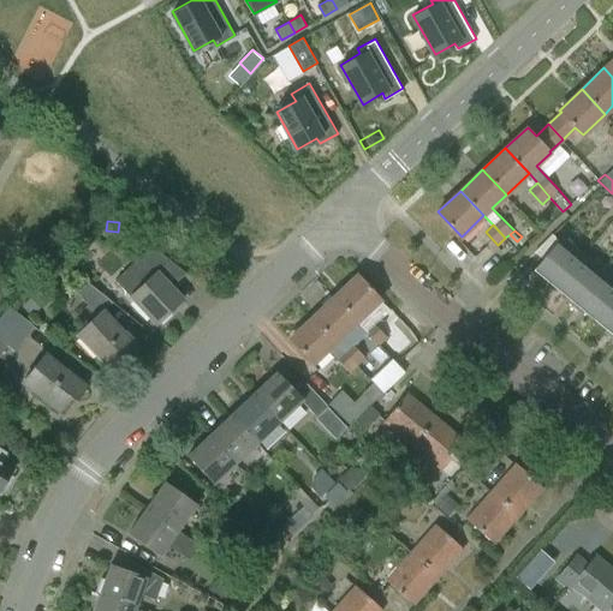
[(546,275),(557,285),(583,255),(561,237),(540,263),(540,264),(534,270),(542,277),(542,279),(546,275)]
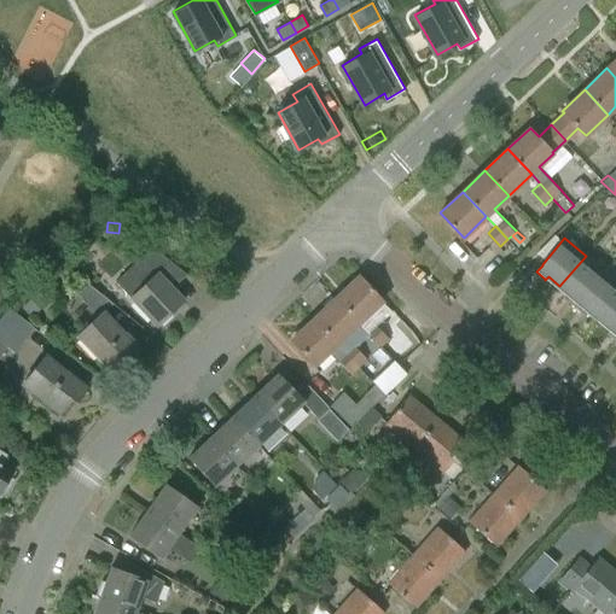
[(184,299),(168,281),(181,268),(152,245),(116,280),(132,297),(158,323),(184,299)]
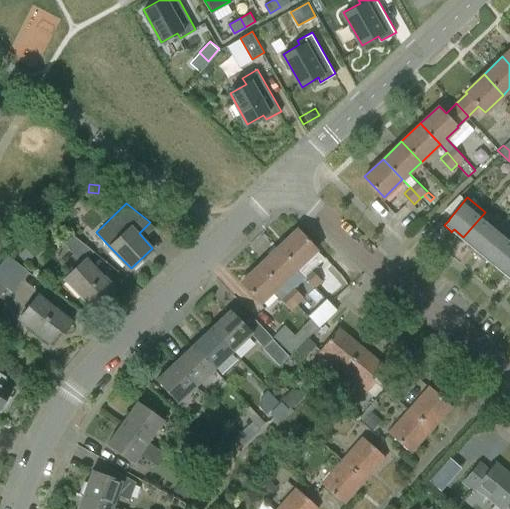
[(470,248),(477,254),(501,225),(485,212),(463,237),(473,245),(470,248)]
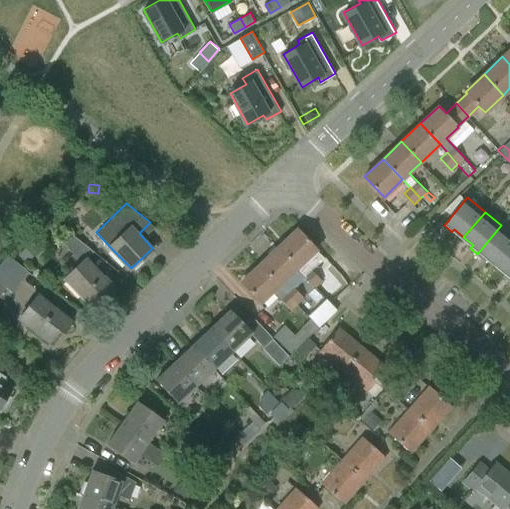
[(487,257),(497,265),(509,248),(509,232),(501,225),(477,254),(485,260),(487,257)]
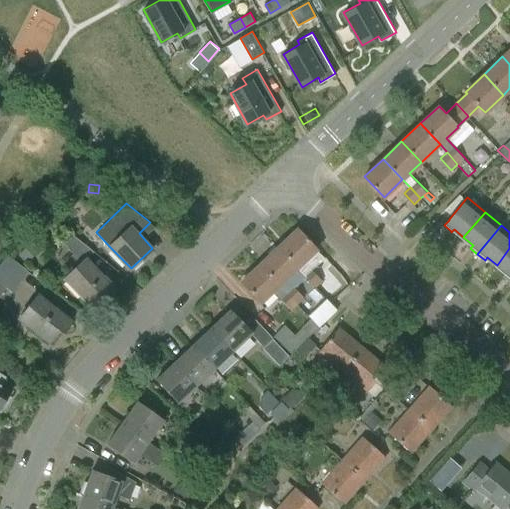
[(279,246),(298,266),(317,249),(298,228),(279,246)]
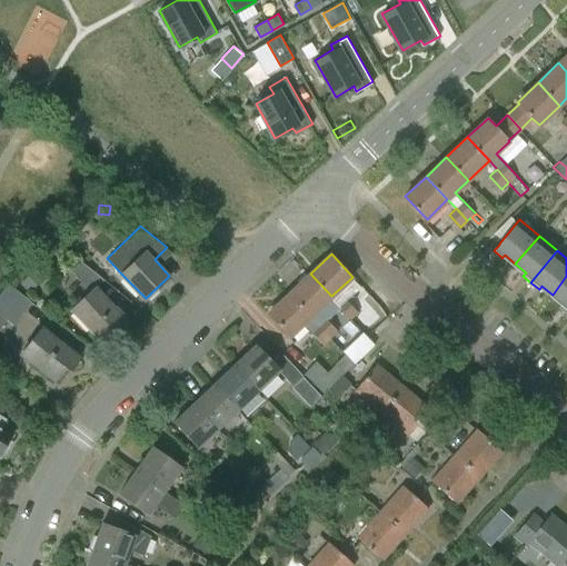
[(71,290),(81,301),(73,308),(102,339),(125,318),(96,288),(106,279),(79,257),(69,267),(81,280),(71,290)]
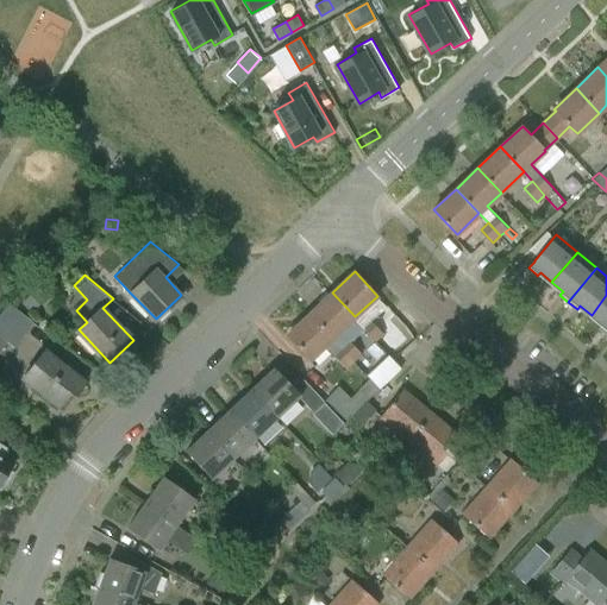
[(31,312),(44,300),(35,290),(23,302),(31,312)]
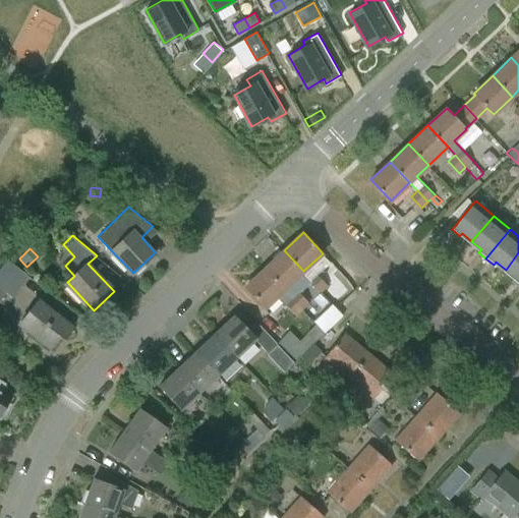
[(284,250),(265,268),(285,288),(293,297),(303,308),(310,302),(300,291),(291,282),(302,272),(303,271),(284,250)]
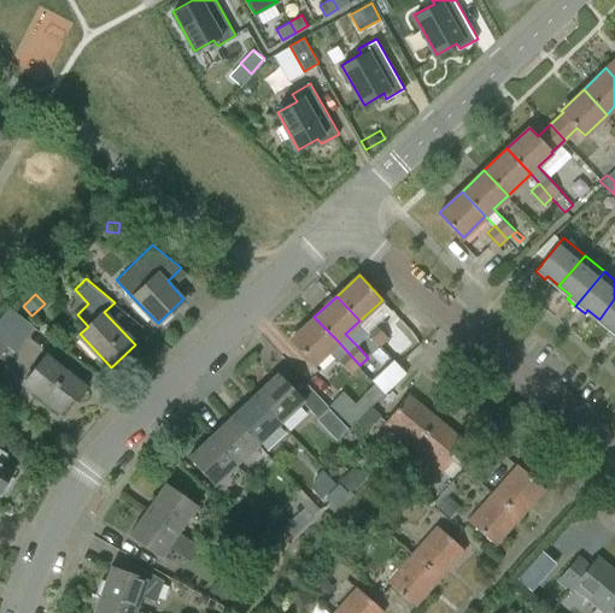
[(607,331),(614,337),(614,299),(599,319),(610,328),(607,331)]
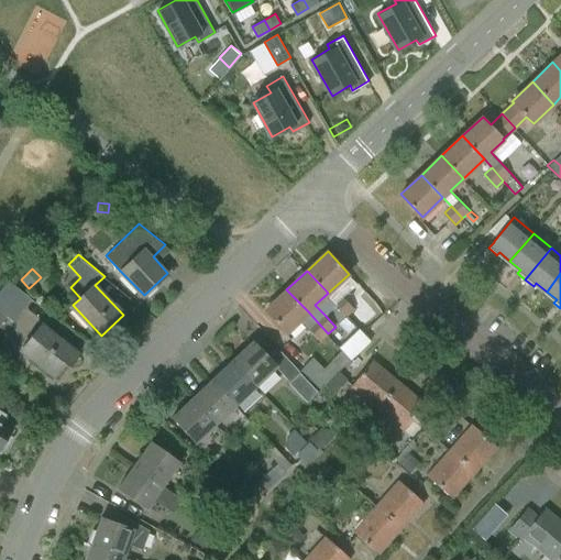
[(9,278),(0,288),(0,308),(8,315),(13,319),(31,296),(9,278)]
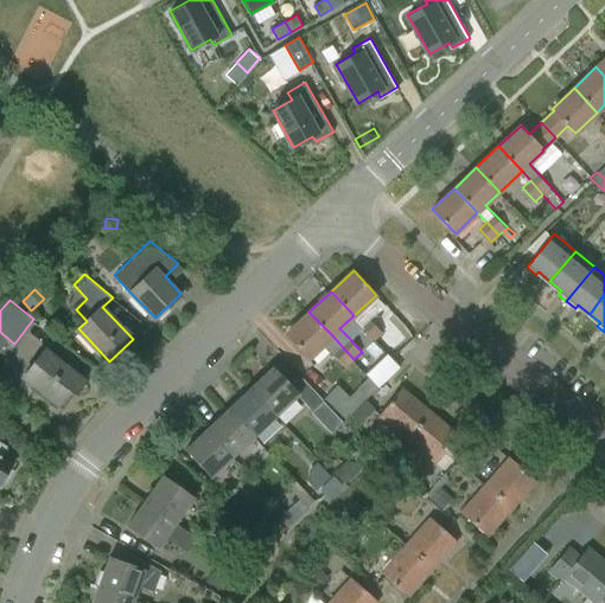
[(332,335),(309,312),(287,333),(310,357),(324,344),(333,353),(335,353),(346,366),(354,359),(342,346),(332,335)]
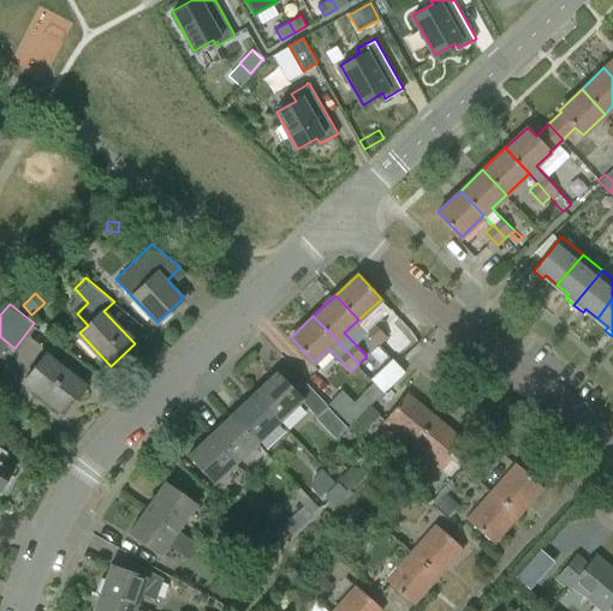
[(376,323),(368,330),(380,343),(388,336),(376,323)]
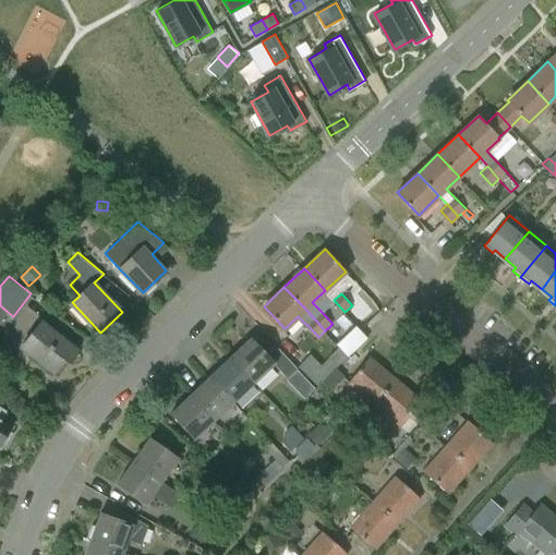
[(69,362),(80,349),(43,320),(21,347),(53,373),(64,359),(69,362)]
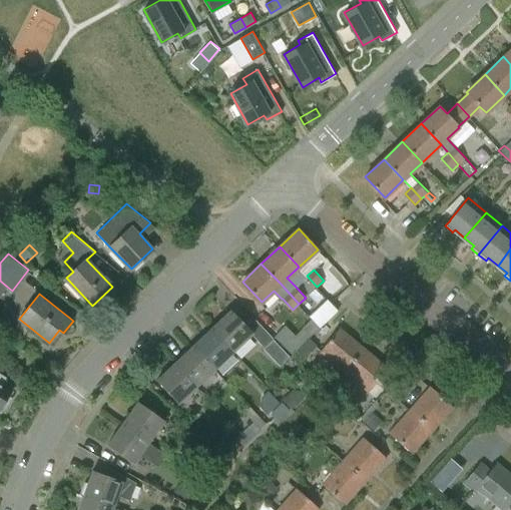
[(230,310),(211,328),(233,351),(251,334),(264,346),(273,338),(252,316),(244,324),(230,310)]
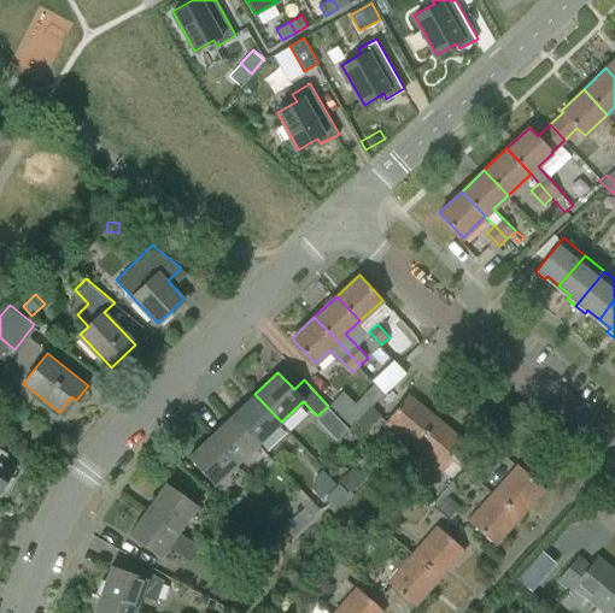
[(385,393),(374,382),(364,392),(375,402),(385,393)]
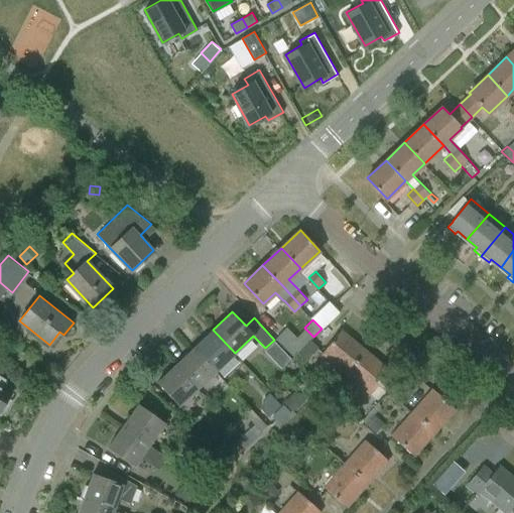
[(294,357),(296,355),(305,345),(287,326),(275,338),(294,357)]
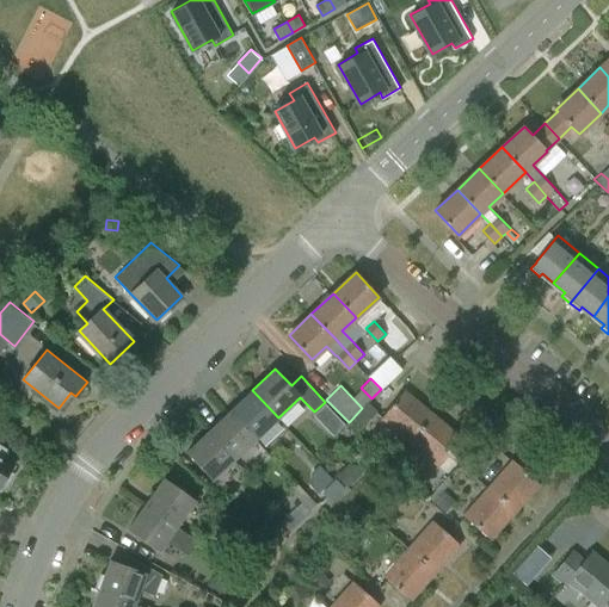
[(381,417),(410,440),(434,413),(405,389),(381,417)]
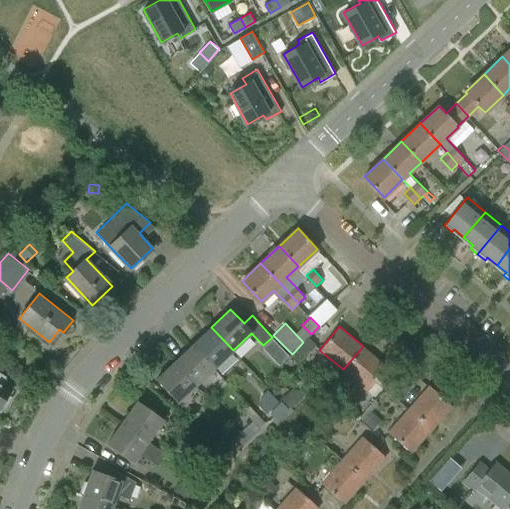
[(233,350),(211,327),(193,344),(215,367),(233,350)]
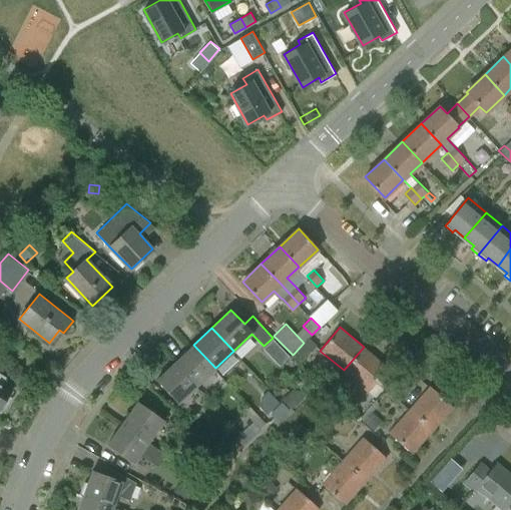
[(304,343),(295,353),(302,360),(318,345),(310,337),(305,343),(304,343)]
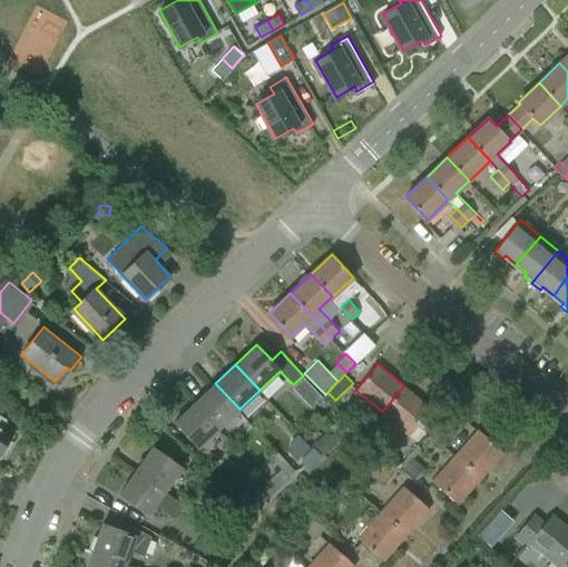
[(240,409),(215,383),(195,402),(219,428),(240,409)]
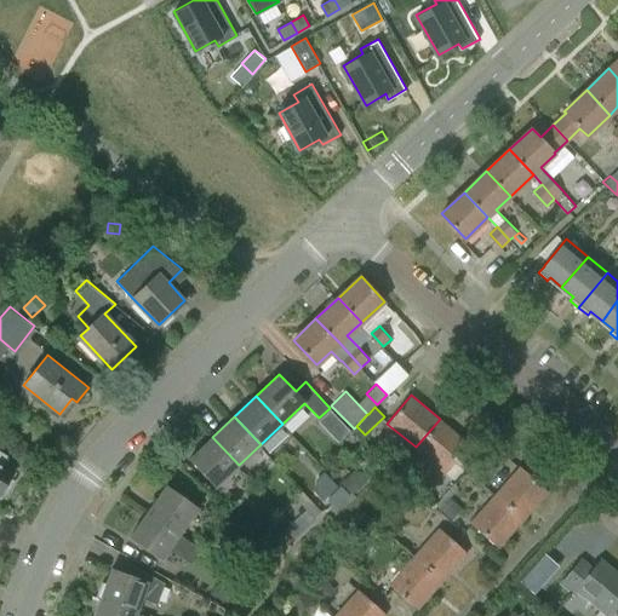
[(440,419),(416,447),(445,471),(469,443),(440,419)]
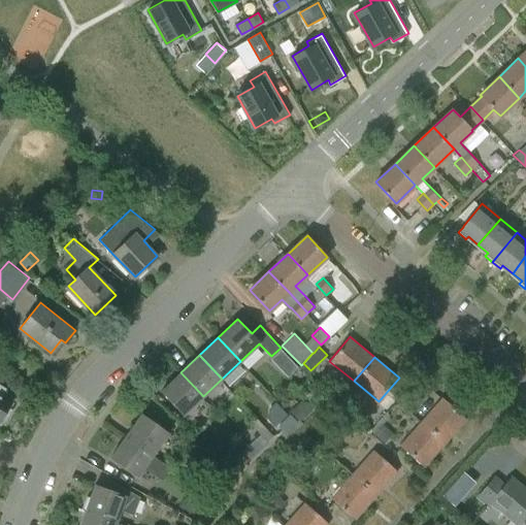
[(181,372),(162,390),(185,415),(203,396),(181,372)]
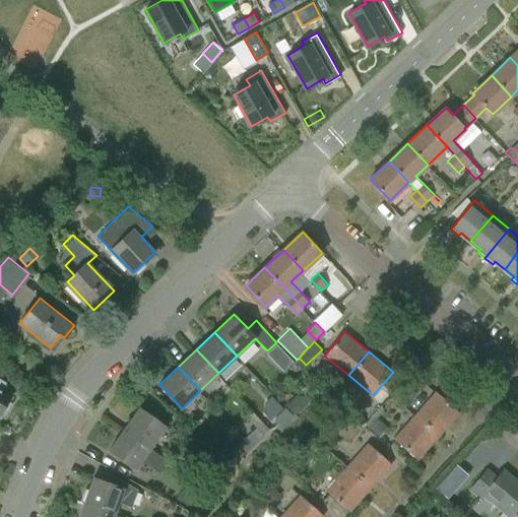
[(0,414),(2,411),(5,412),(12,402),(9,400),(11,396),(1,390),(6,382),(0,377),(0,414)]
